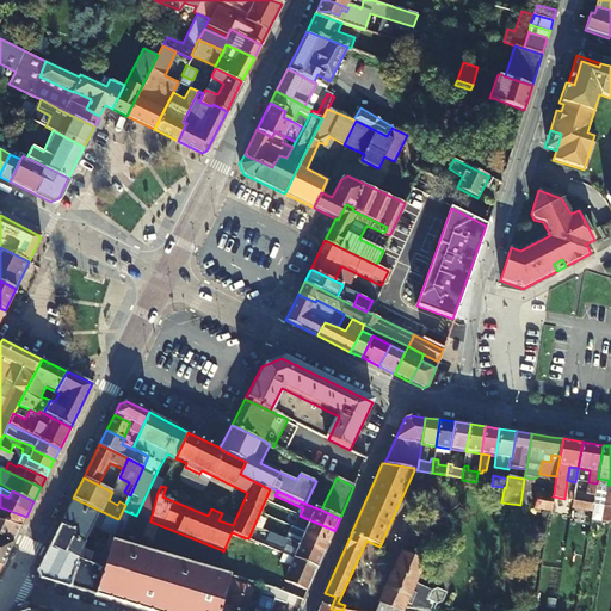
[(553,497),(554,494),(538,492),(537,494),(531,493),(529,506),(551,511),(554,497),(553,497)]
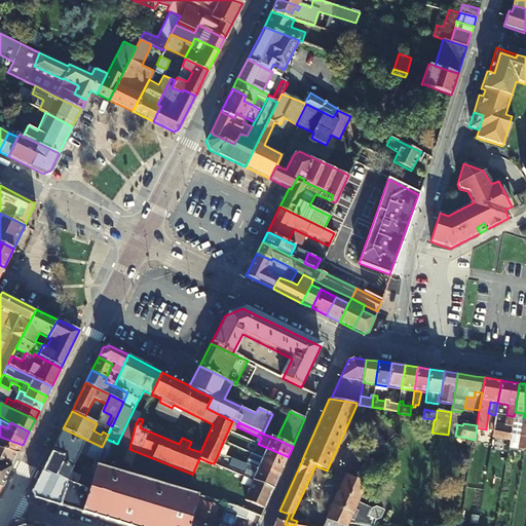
[(525,428),(512,426),(511,434),(525,437),(525,428)]
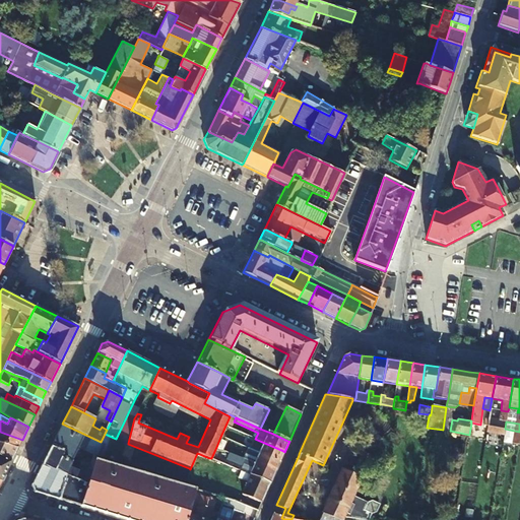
[(107,445),(101,442),(62,424),(51,445),(53,446),(64,452),(61,457),(73,462),(80,449),(98,457),(96,460),(102,461),(102,460),(107,445)]
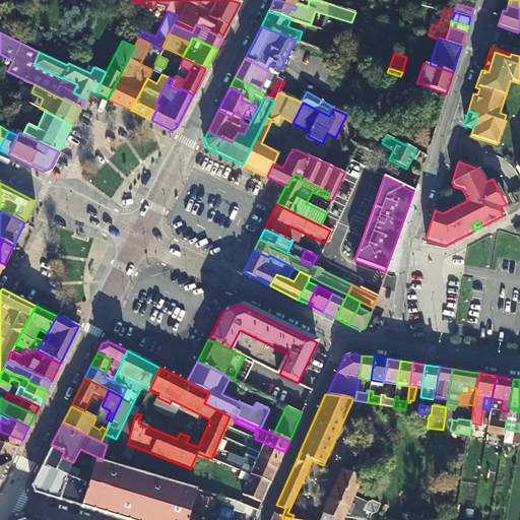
[(504,436),(505,429),(488,426),(486,432),(504,436)]
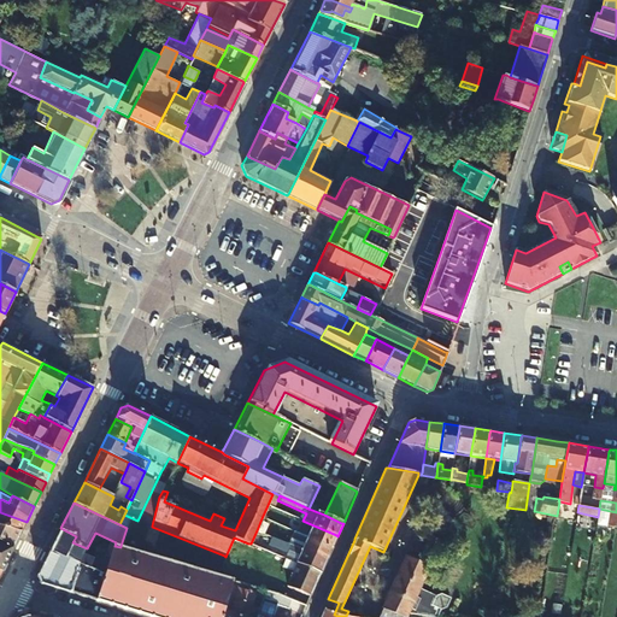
[(0,526),(21,532),(27,522),(0,512),(0,526)]
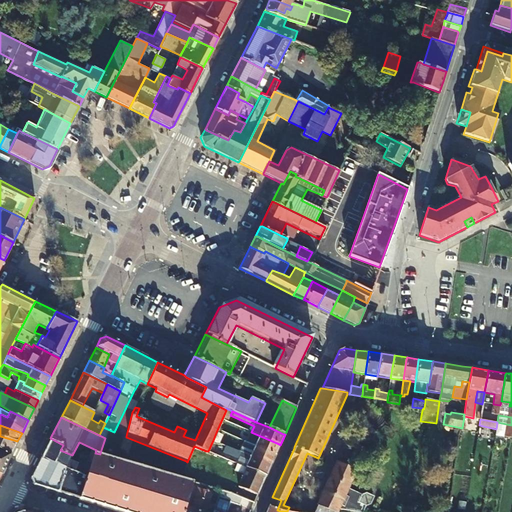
[(100,454),(123,461),(126,451),(116,447),(120,435),(114,432),(103,427),(99,435),(105,438),(100,453),(100,454)]
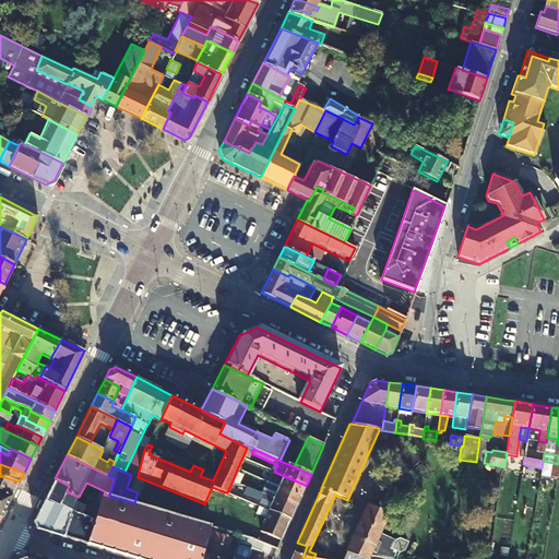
[(305,485),(274,472),(272,471),(266,483),(299,497),(300,498),(306,486),(305,485)]
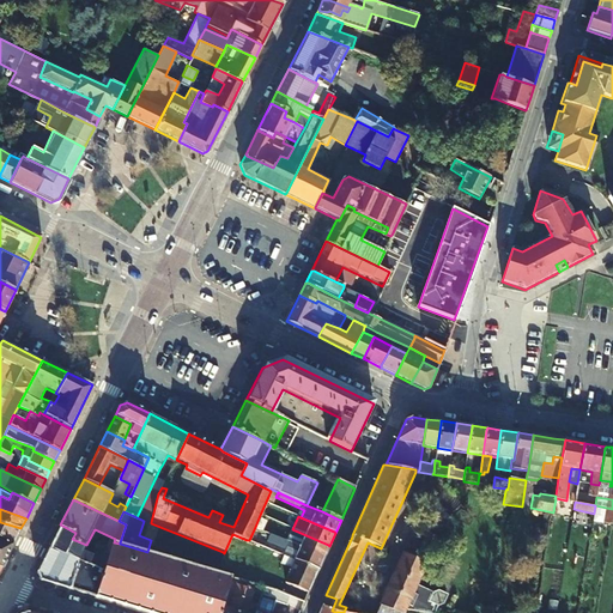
[(0,538),(13,544),(20,528),(0,522),(0,538)]
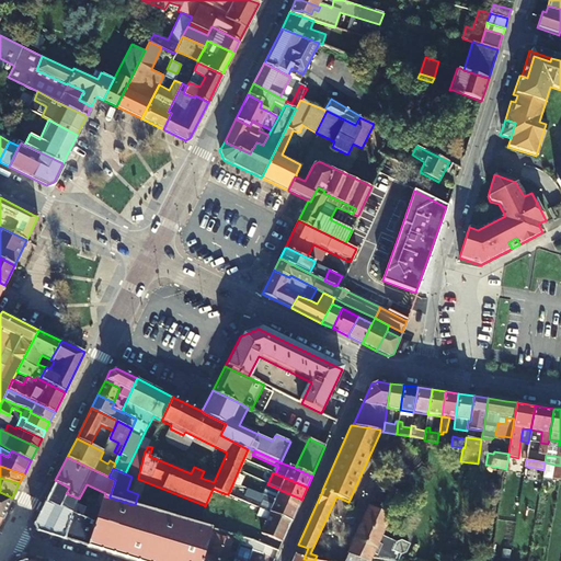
[(79,504),(81,500),(79,499),(66,493),(69,488),(57,481),(55,480),(45,501),(46,502),(71,512),(72,514),(93,522),(94,522),(99,507),(98,506),(93,505),(92,510),(79,504)]
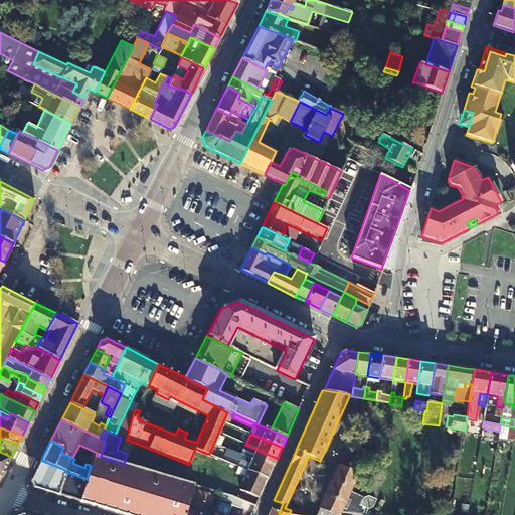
[(271,468),(273,469),(277,459),(276,458),(245,445),(241,455),(243,456),(271,468)]
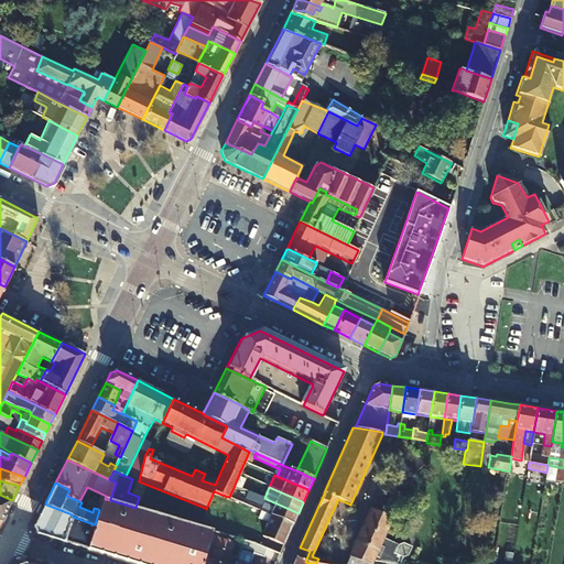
[(403,492),(393,488),(386,507),(396,510),(403,492)]
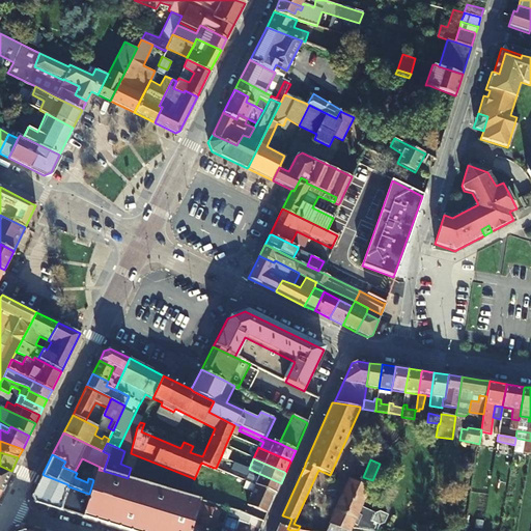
[(0,491),(1,492),(11,471),(0,466),(0,491)]
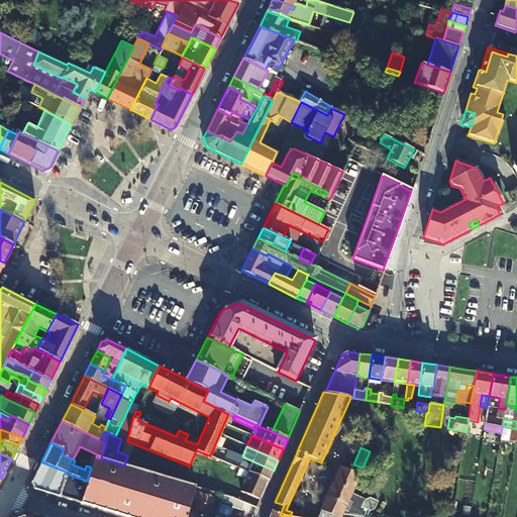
[(194,487),(124,466),(101,458),(96,457),(94,457),(91,468),(87,481),(81,502),(80,504),(123,516),(185,516),(187,512),(194,487)]
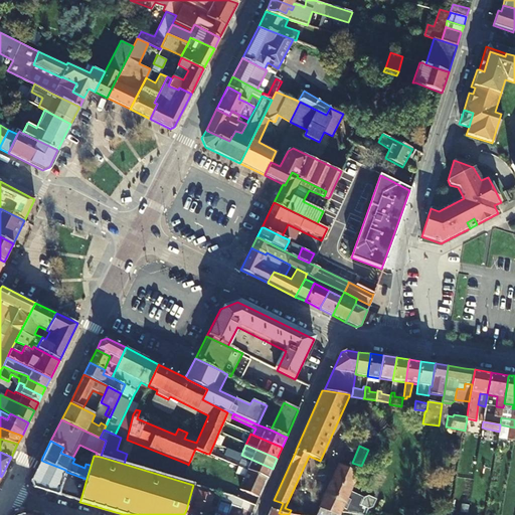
[(268,479),(273,469),(271,468),(243,456),(238,467),(267,479),(268,479)]
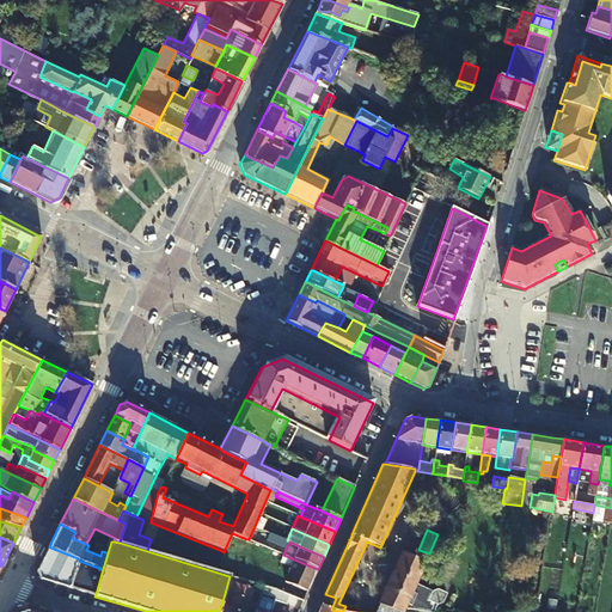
[(50,548),(49,546),(37,570),(41,580),(95,597),(96,594),(103,569),(102,569),(79,561),(78,558),(50,548)]
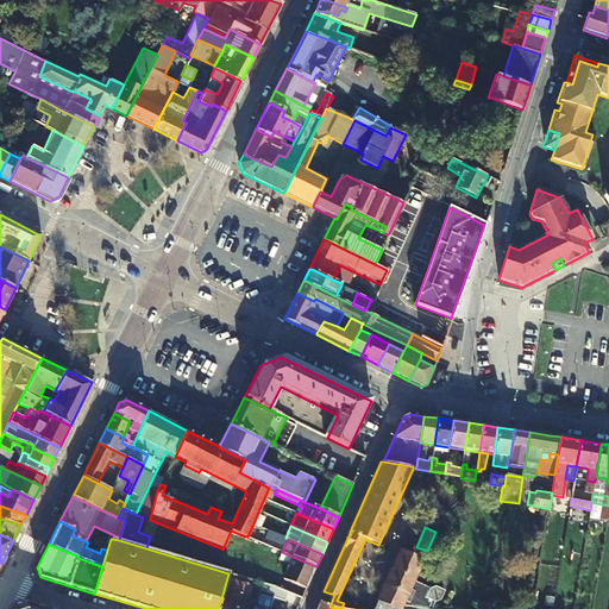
[(282,552),(274,548),(270,557),(283,562),(281,566),(287,569),(283,579),(306,589),(307,589),(316,566),(315,566),(282,552)]
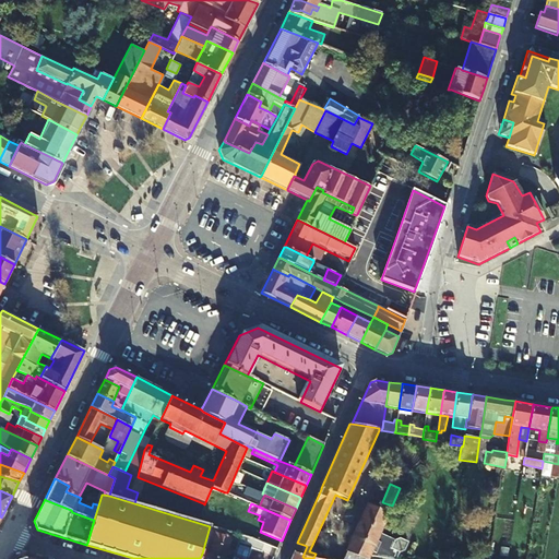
[(367,558),(369,556),(387,514),(368,507),(343,558),(367,558)]
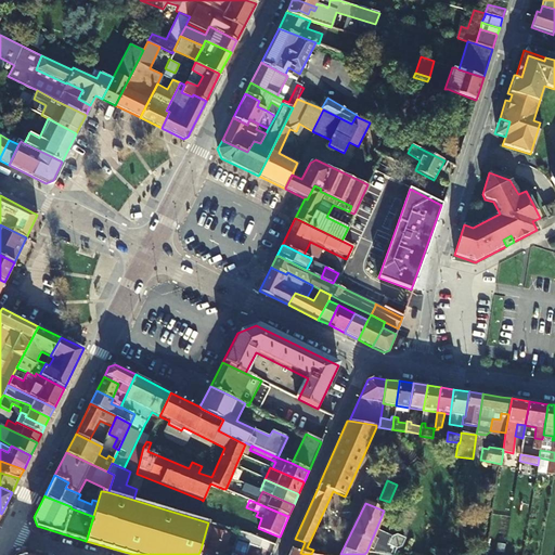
[(215,554),(222,532),(216,530),(208,551),(201,550),(198,554),(215,554)]
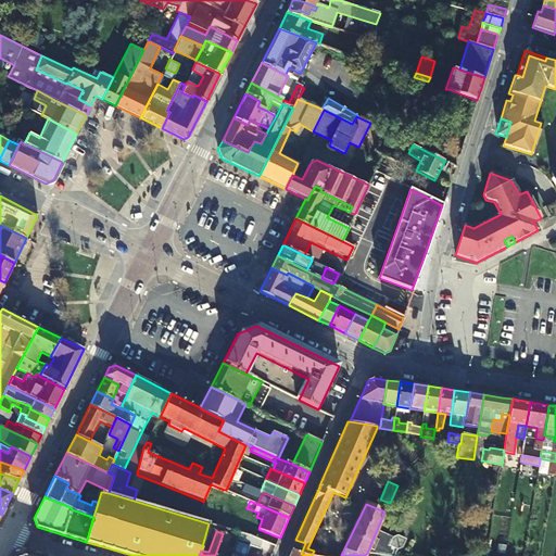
[(376,531),(367,553),(386,555),(393,555),(396,550),(401,547),(404,539),(395,534),(390,538),(376,531)]
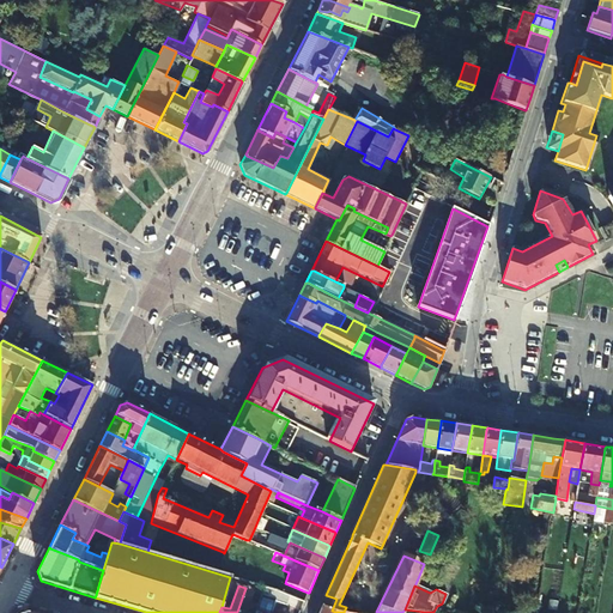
[(271,612),(275,601),(286,605),(290,595),(277,590),(262,587),(262,588),(254,612),(271,612)]
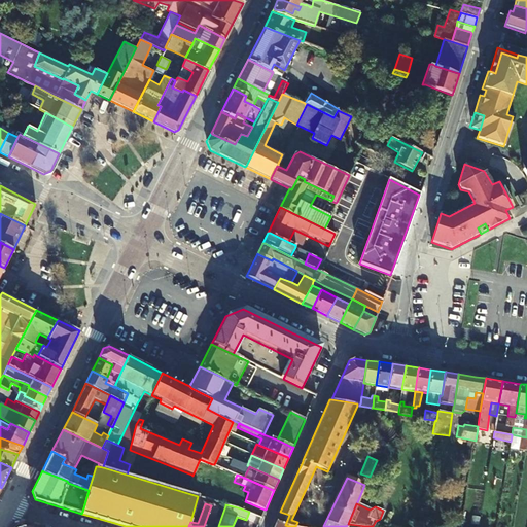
[(212,526),(218,507),(211,505),(204,526),(212,526)]
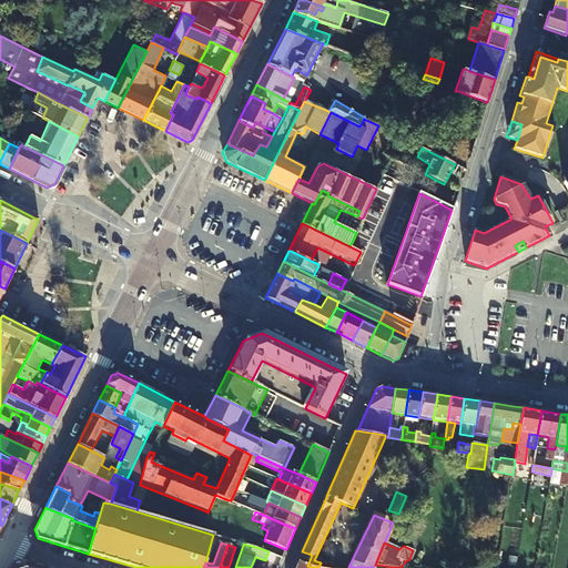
[(297,561),(307,566),(312,555),(302,551),(297,561)]
